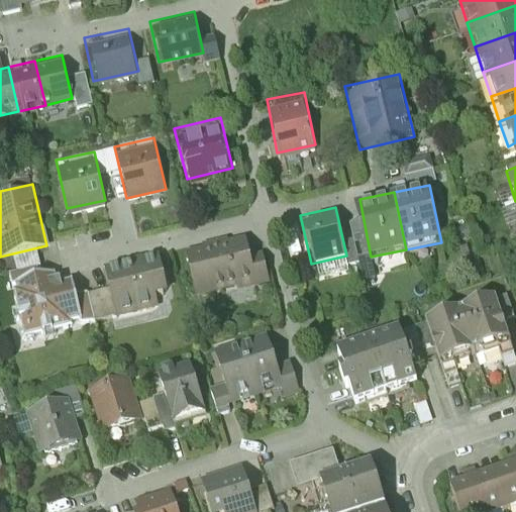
[(182,241),(196,295),(263,277),(248,224),(182,241)]
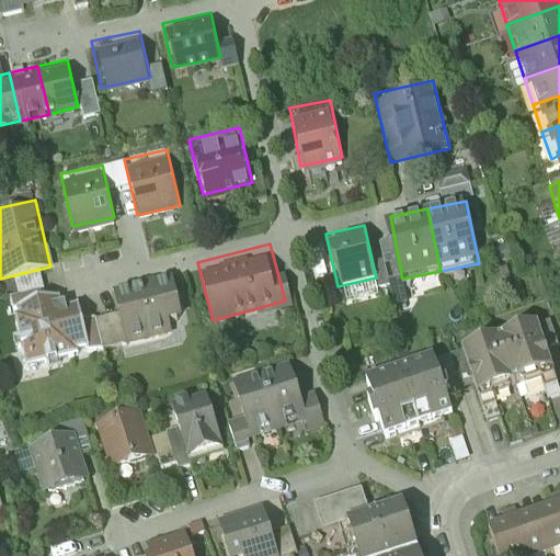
[(174,267),(143,275),(155,321),(186,314),(174,267)]
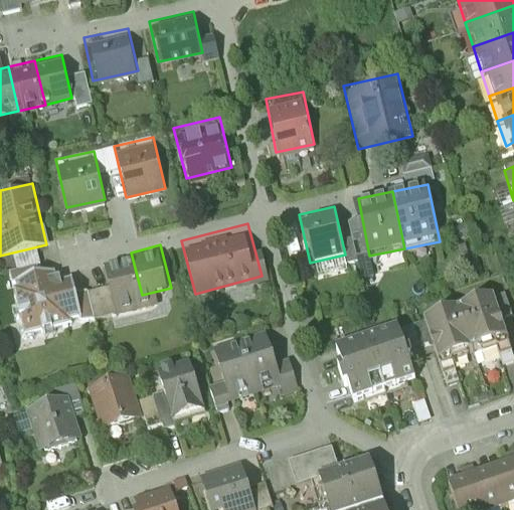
[(131,252),(101,261),(108,286),(115,314),(145,306),(142,295),(131,252)]
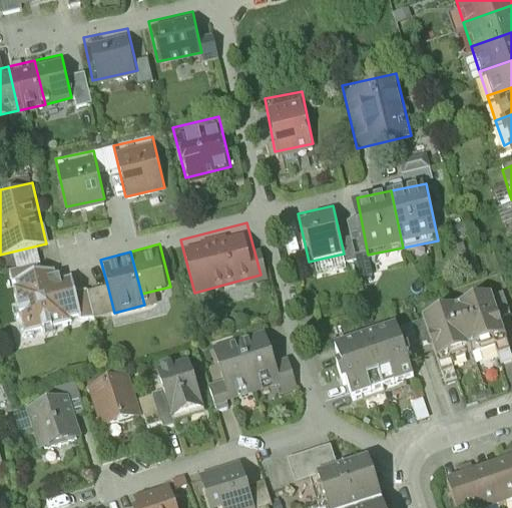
[(8,280),(23,337),(82,322),(74,288),(51,294),(45,270),(8,280)]
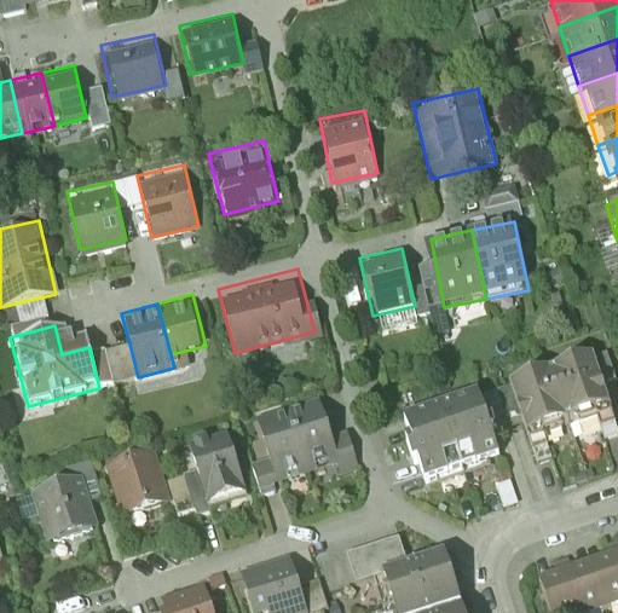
[(138,377),(130,343),(104,350),(114,383),(138,377)]
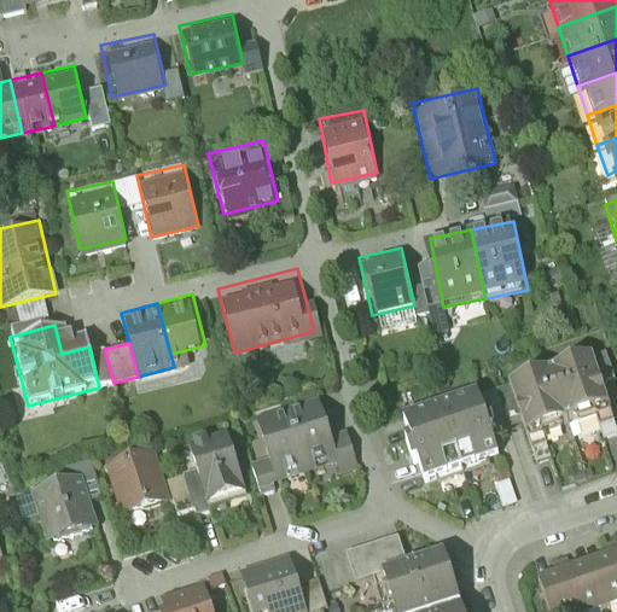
[(597,349),(552,363),(570,419),(615,404),(597,349)]
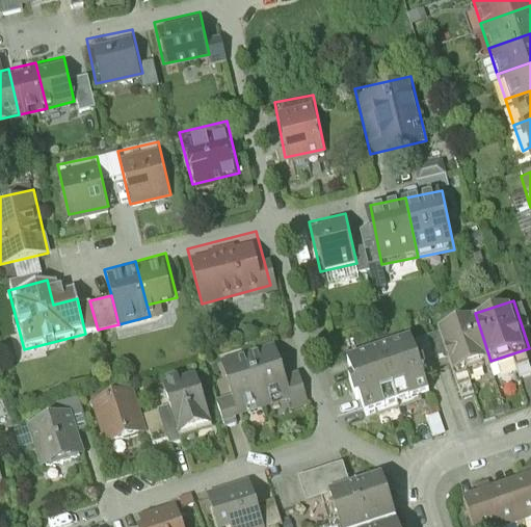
[(475,313),(436,325),(452,373),(490,361),(475,313)]
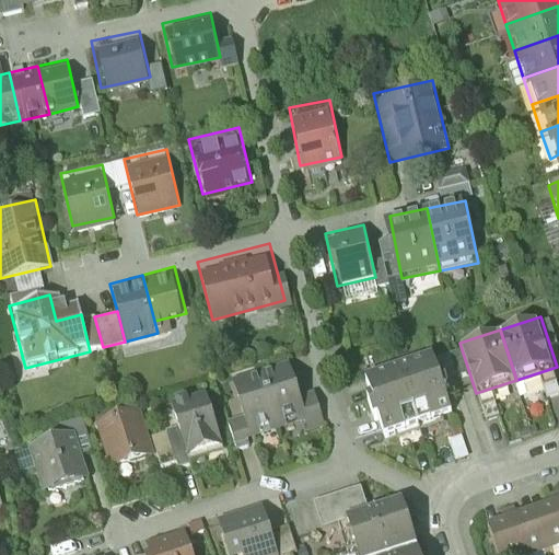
[(435,351),(398,362),(418,426),(455,415),(435,351)]
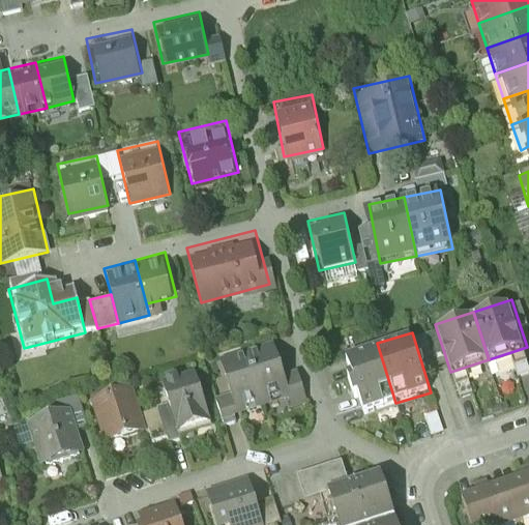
[(276,340),(247,348),(264,405),(293,397),(276,340)]
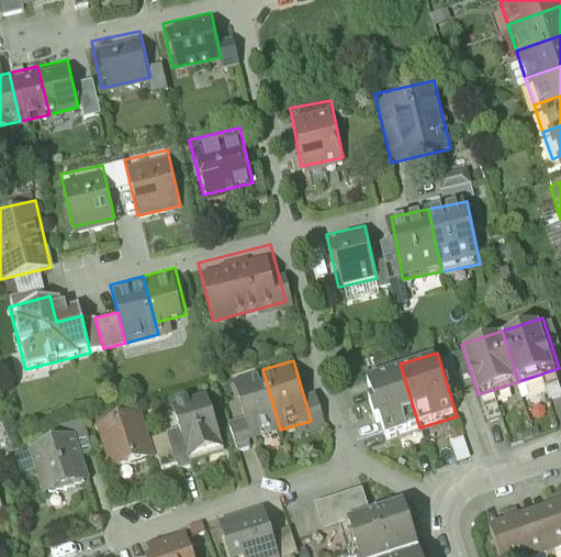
[(400,364),(363,375),(383,438),(419,427),(400,364)]
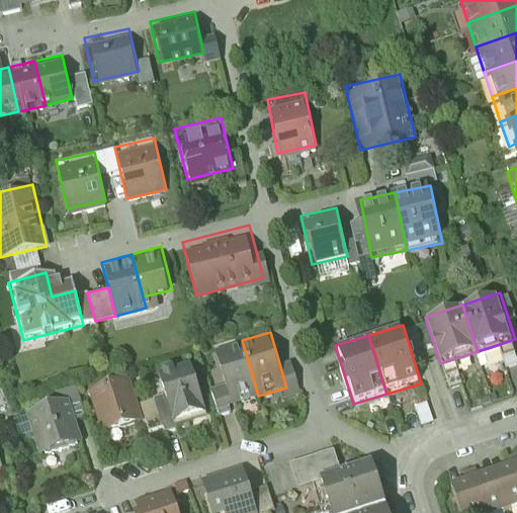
[(242,340),(213,349),(230,404),(258,396),(242,340)]
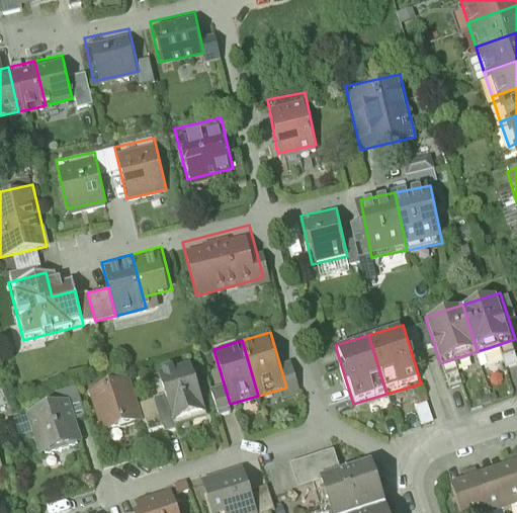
[(189,357),(154,367),(172,425),(207,414),(189,357)]
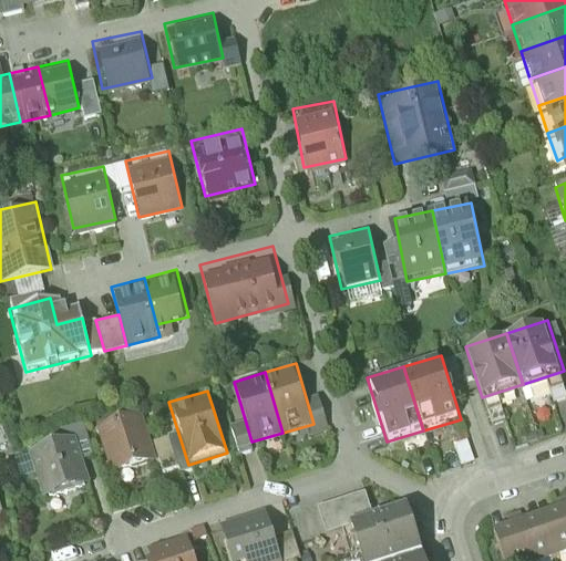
[(141,412),(94,425),(109,475),(155,461),(141,412)]
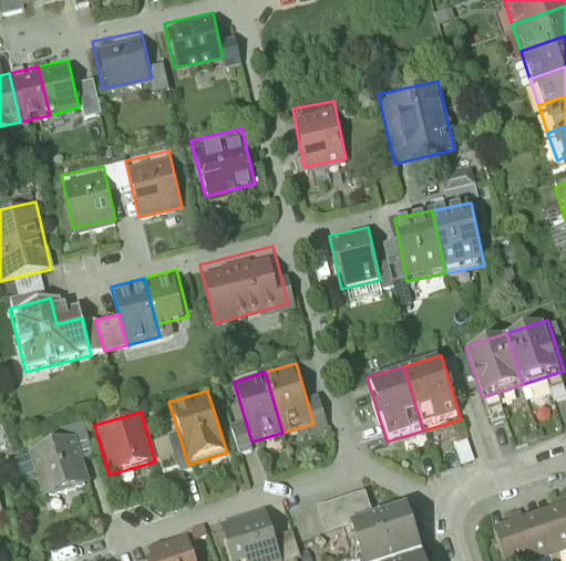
[(72,436),(26,450),(41,501),(88,487),(72,436)]
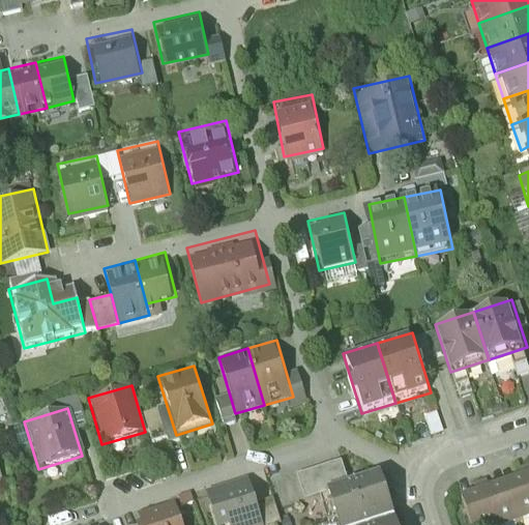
[(295,471),(302,497),(349,480),(343,458),(295,471)]
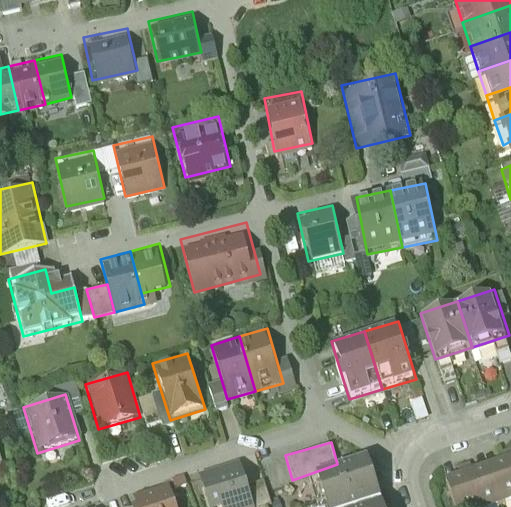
[(510,460),(508,453),(486,460),(500,502),(510,498),(510,460)]
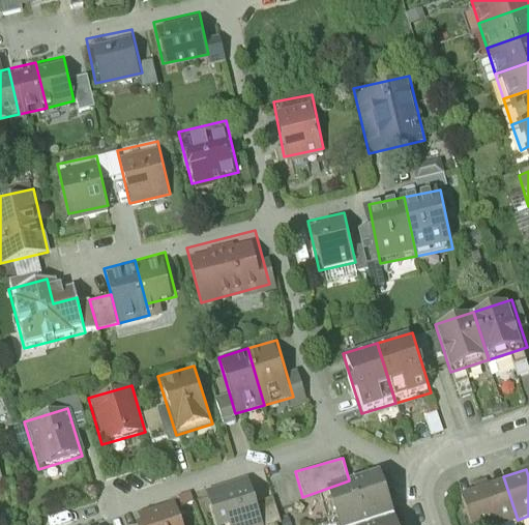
[(330,489),(341,524),(374,524),(399,517),(385,470),(330,489)]
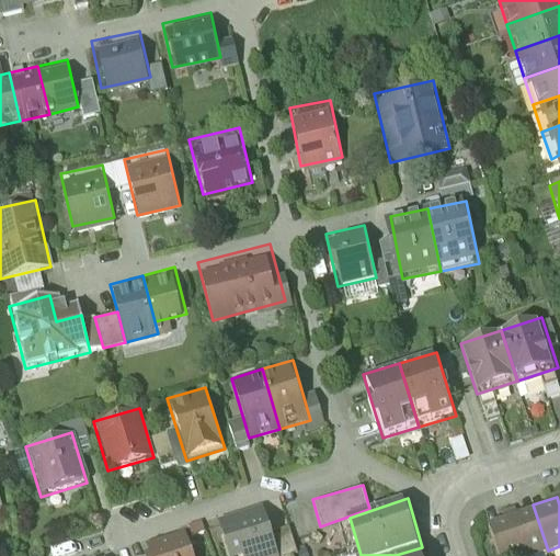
[(533,505),(509,512),(523,555),(530,555),(548,551),(533,505)]
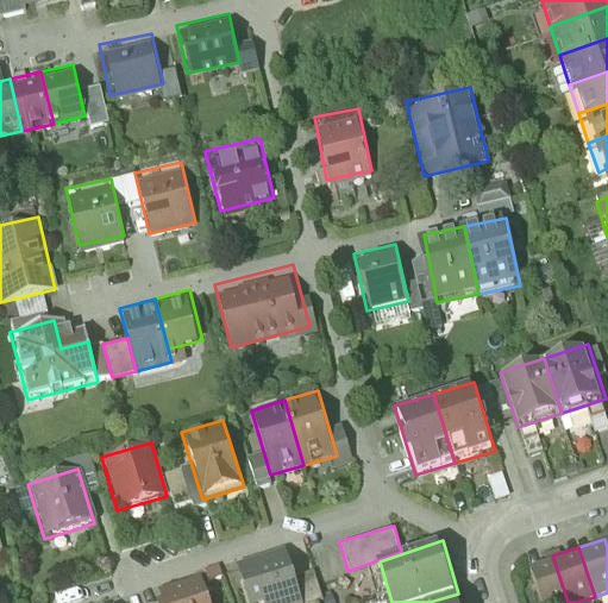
[(287,548),(234,565),(246,602),(302,602),(304,602),(287,548)]
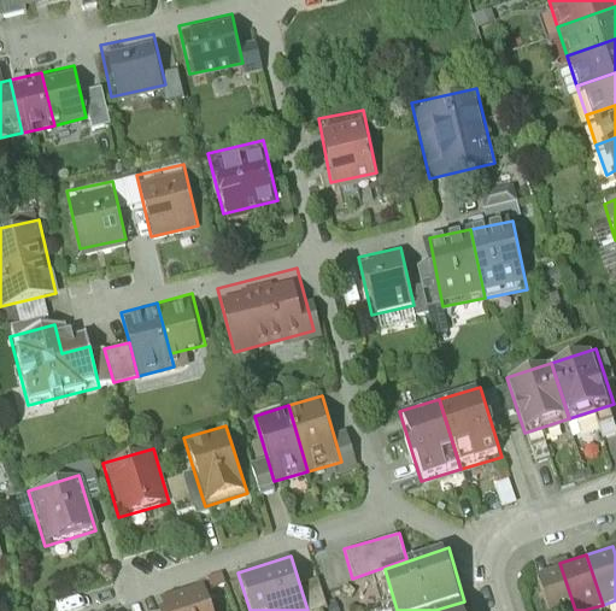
[(575,610),(559,563),(533,573),(545,610),(575,610)]
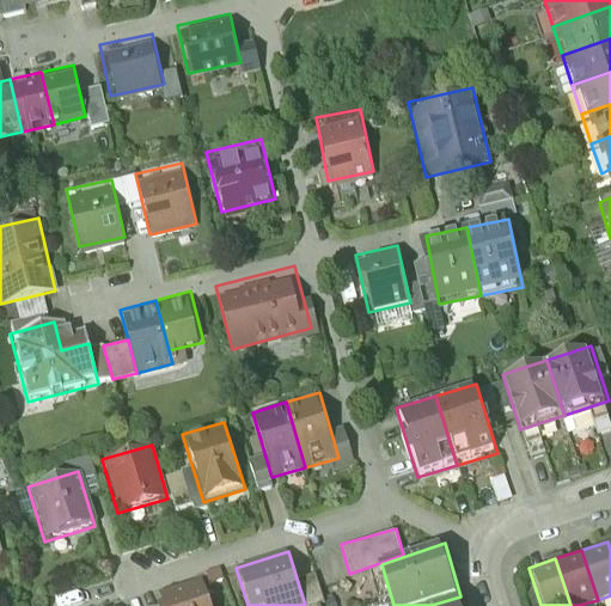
[(212,605),(202,575),(153,592),(157,605),(212,605)]
